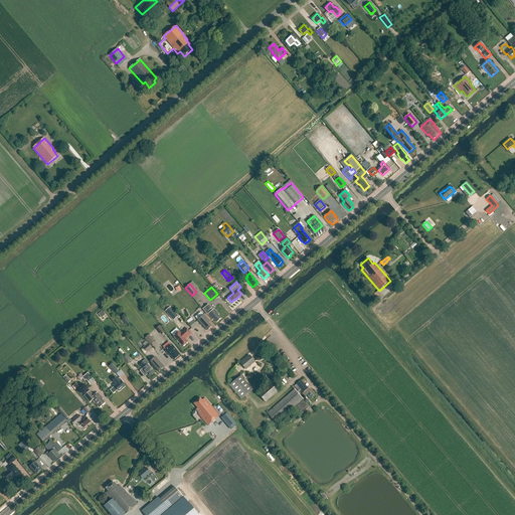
[(383,299),(378,293),(375,296),(380,302),(383,299)]
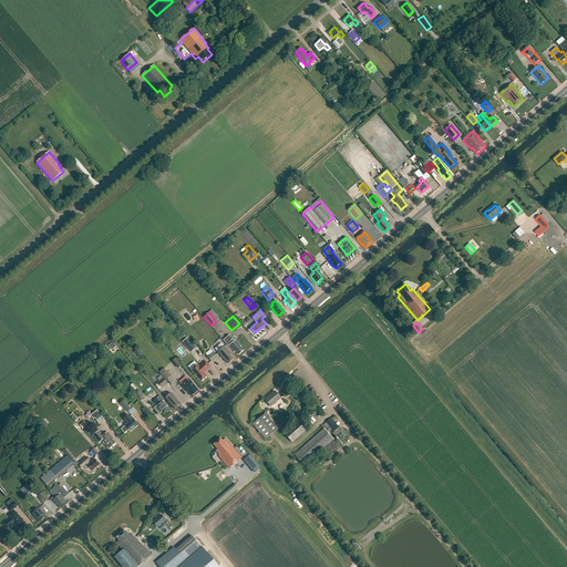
[(230,334),(224,340),(229,347),(235,352),(236,351),(238,354),(244,351),(240,347),(241,347),(236,340),(234,342),(232,341),(234,339),(230,334)]
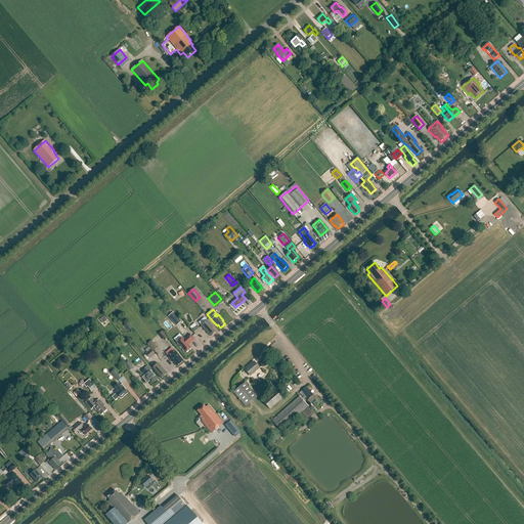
[(169,317),(176,326),(181,322),(174,313),(169,317)]
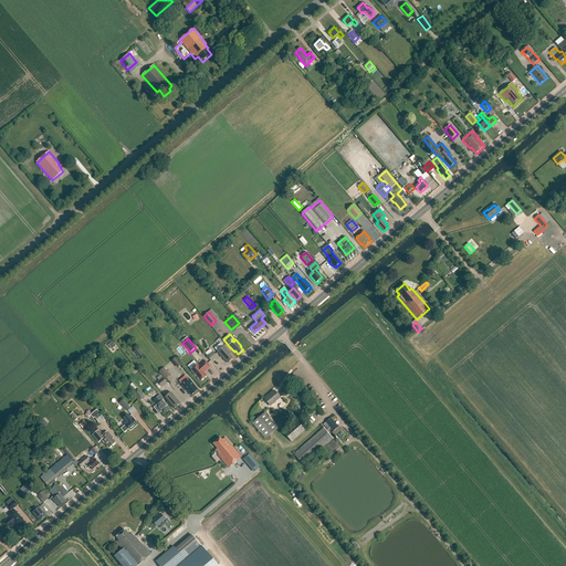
[(231,354),(224,346),(217,352),(228,364),(229,363),(233,358),(230,355),(231,354)]
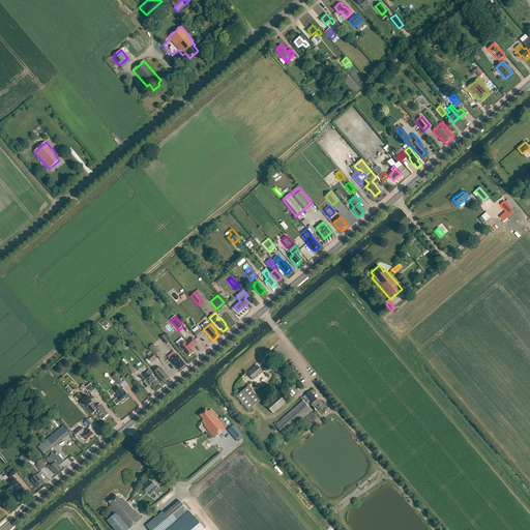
[(199,329),(194,333),(198,339),(203,333),(199,329)]
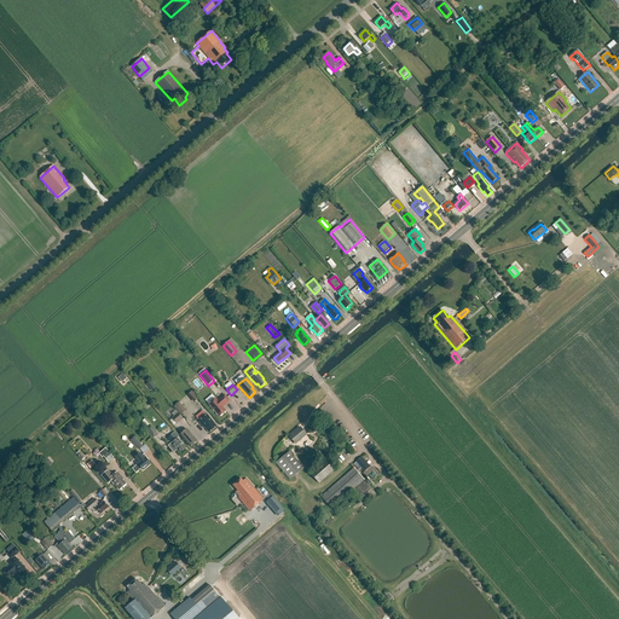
[(217,400),(215,398),(208,404),(219,417),(226,411),(223,408),(231,400),(226,393),(217,400)]
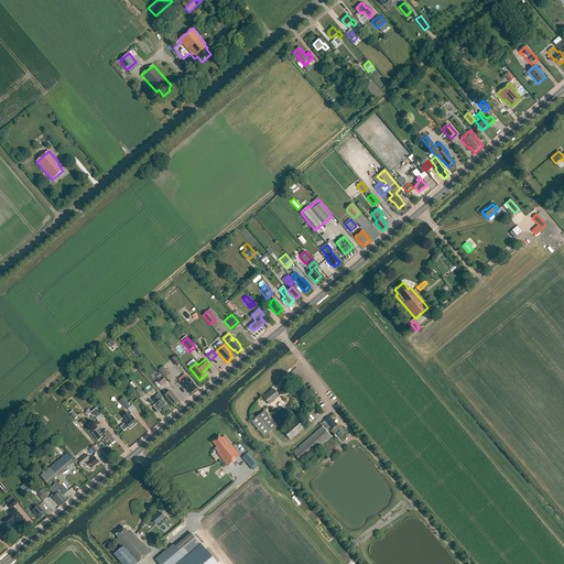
[(163,365),(159,369),(165,377),(170,372),(163,365)]
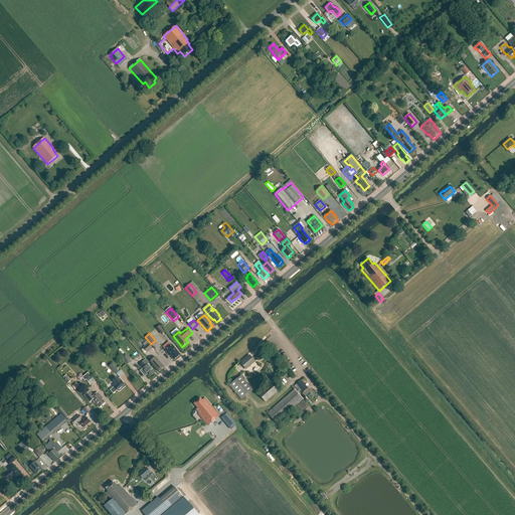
[(143,347),(148,351),(152,347),(148,342),(143,347)]
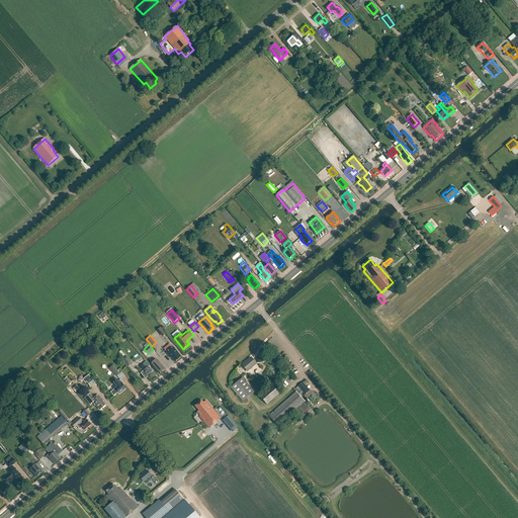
[(171,357),(175,362),(181,357),(173,347),(166,353),(170,358),(171,357)]
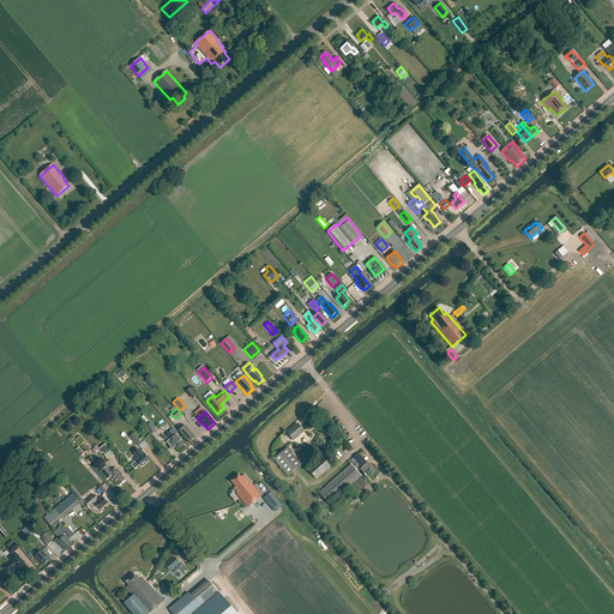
[(157,432),(150,422),(145,426),(152,435),(157,432)]
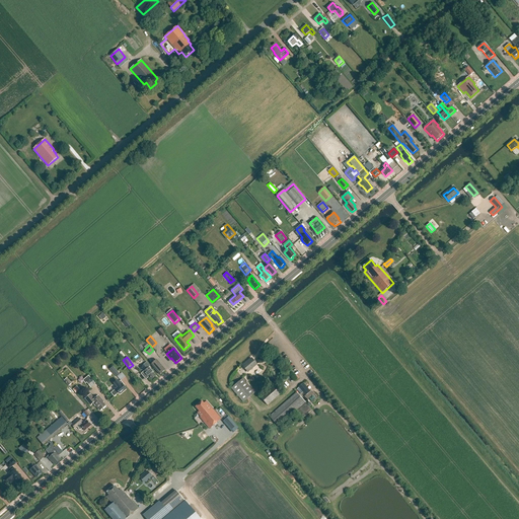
[(242,366),(247,372),(256,365),(251,358),(242,366)]
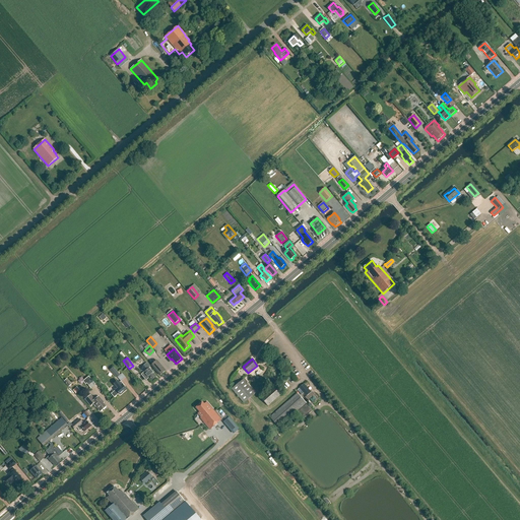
[(157,361),(151,366),(160,376),(163,374),(166,371),(157,361)]
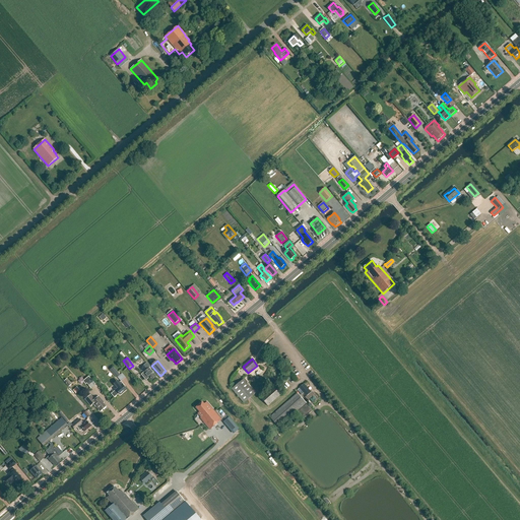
[(144,366),(140,369),(144,372),(141,375),(146,380),(149,378),(149,377),(152,380),(155,378),(152,374),(153,373),(149,369),(147,370),(144,366)]
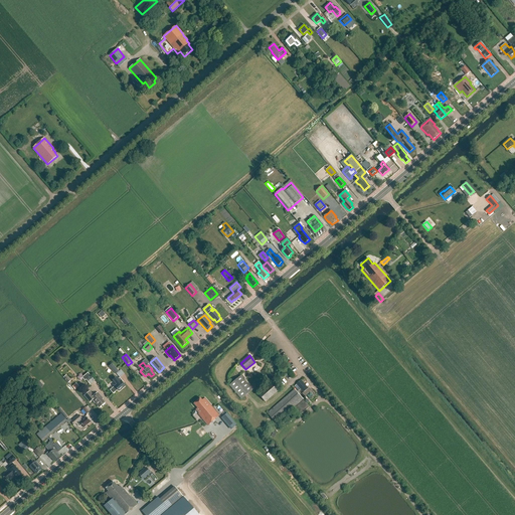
[(113,363),(109,366),(115,374),(119,371),(113,363)]
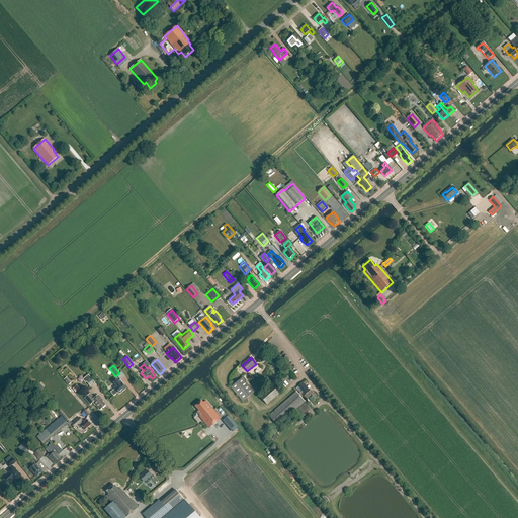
[(90,376),(85,380),(90,387),(95,383),(90,376)]
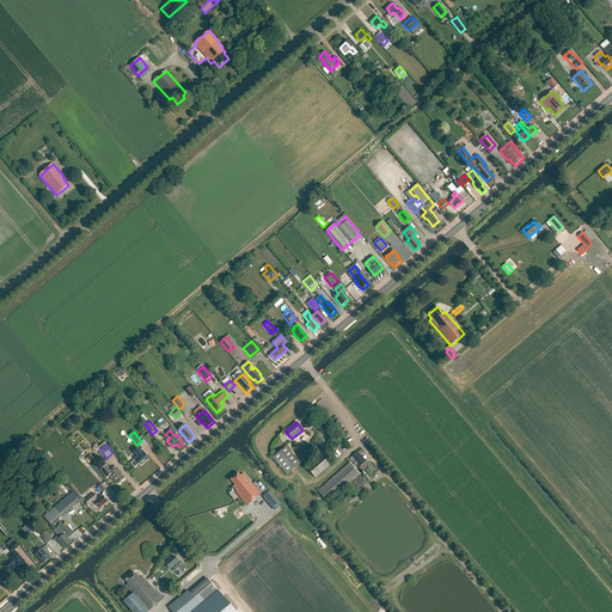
[(300,463),(287,446),(273,458),(287,475),(300,463)]
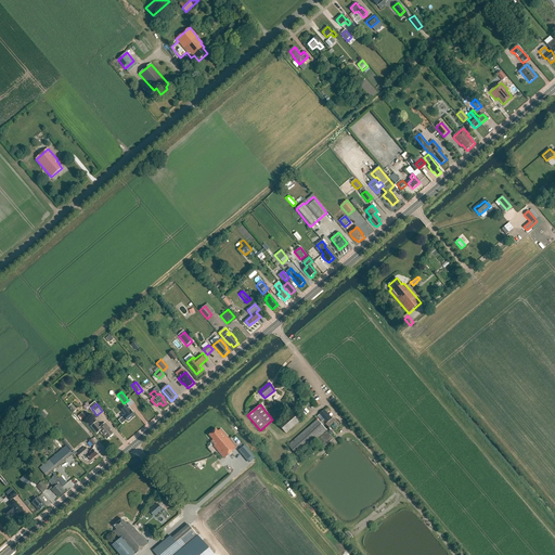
[(131,412),(132,411),(129,408),(128,408),(127,405),(123,410),(124,412),(126,414),(118,421),(121,424),(127,421),(128,422),(134,416),(131,412)]
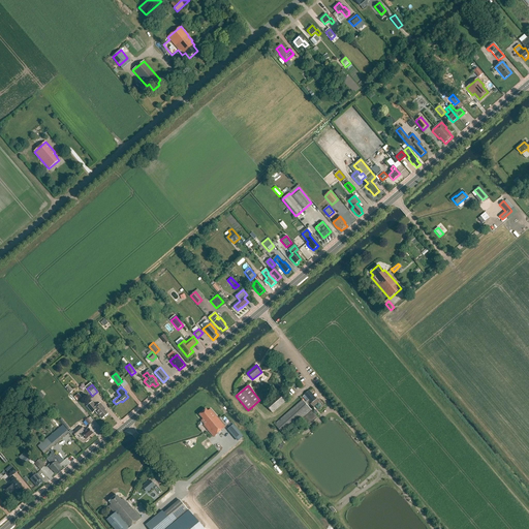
[(312,403),(311,404),(313,407),(320,401),(318,399),(317,399),(310,391),(305,395),(307,398),(305,400),(307,402),(309,400),(312,403)]
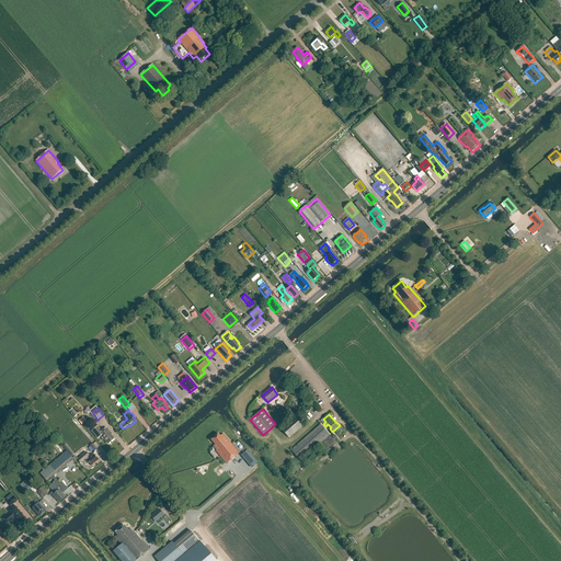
[(281,430),(288,438),(302,426),(295,418),(281,430)]
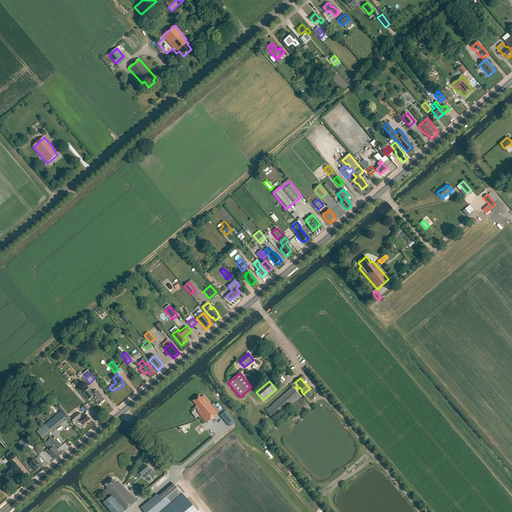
[(265,411),(274,421),(302,397),(293,387),(265,411)]
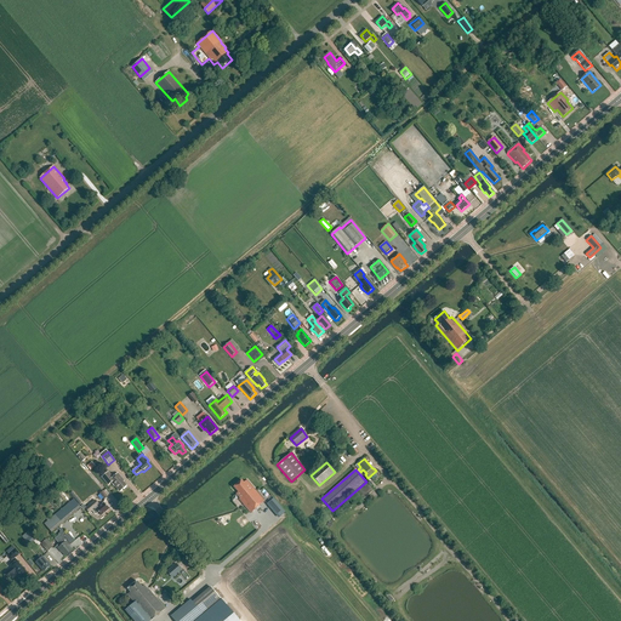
[(112,483),(120,491),(127,485),(121,479),(121,478),(118,473),(113,478),(108,472),(102,478),(108,485),(112,483)]
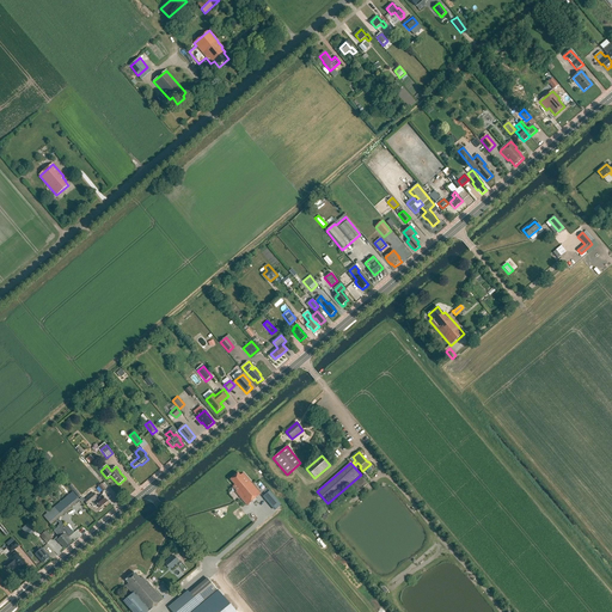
[(236,493),(248,507),(262,494),(244,473),(240,476),(238,473),(231,481),(236,485),(233,488),(237,493),(236,493)]
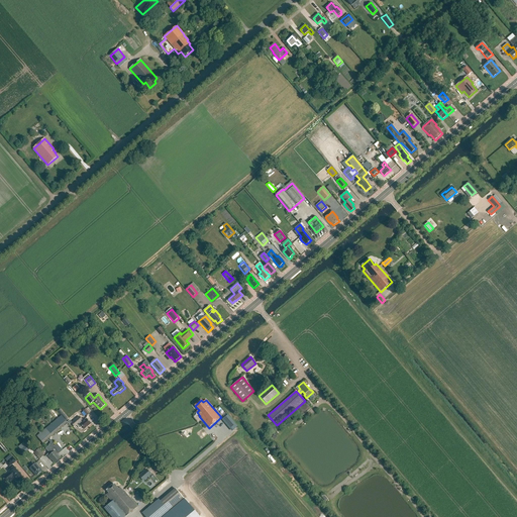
[(227,414),(221,419),(230,431),(237,426),(227,414)]
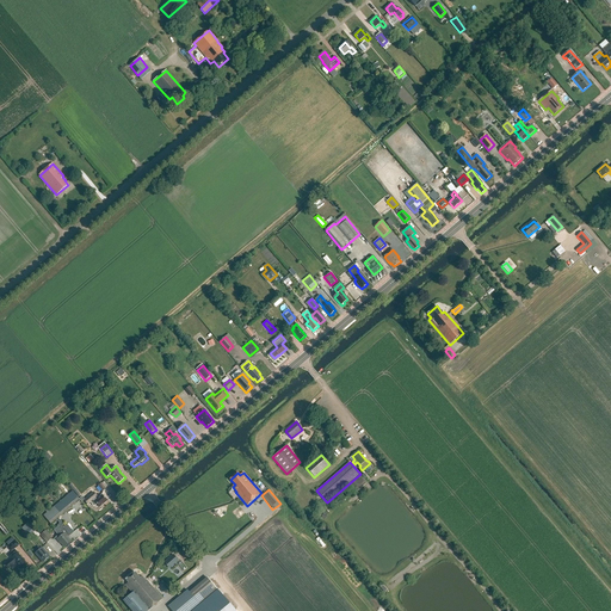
[(61,543),(65,548),(72,542),(68,538),(74,532),(68,525),(63,528),(61,520),(59,518),(80,500),(73,492),(49,511),(48,510),(45,511),(48,513),(44,516),(60,535),(56,537),(57,539),(56,539),(60,544),(61,543)]
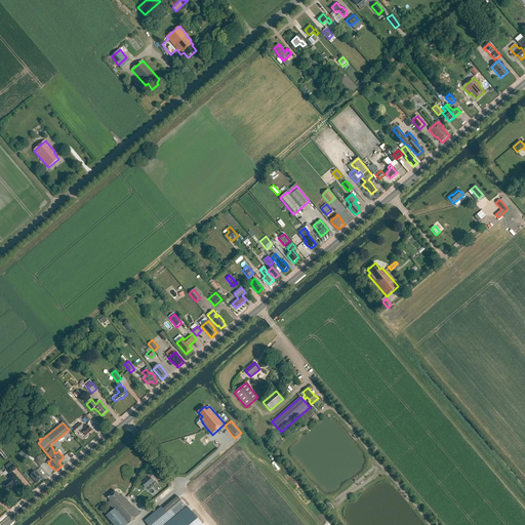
[(72,430),(75,434),(80,430),(81,432),(81,431),(85,436),(92,431),(88,426),(85,428),(80,423),(72,430)]
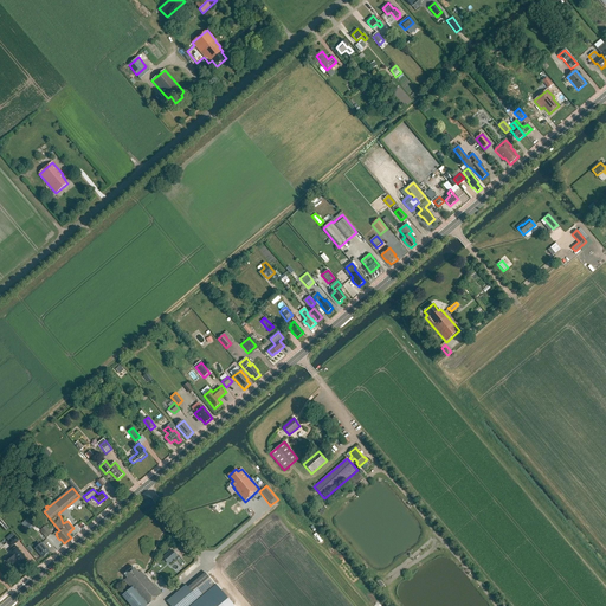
[(45,527),(40,530),(46,539),(52,534),(45,527)]
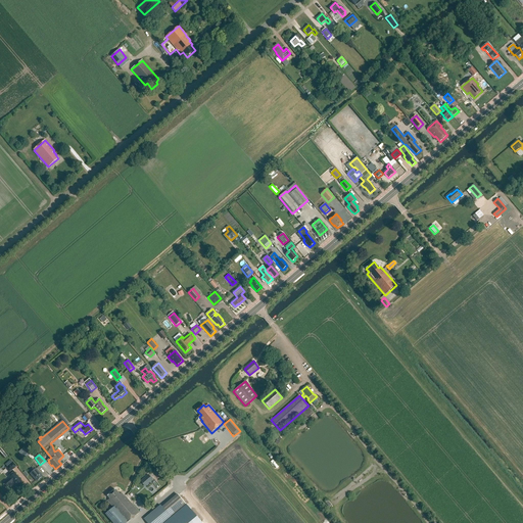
[(7,467),(5,468),(9,473),(16,467),(12,462),(12,463),(10,460),(5,464),(7,467)]
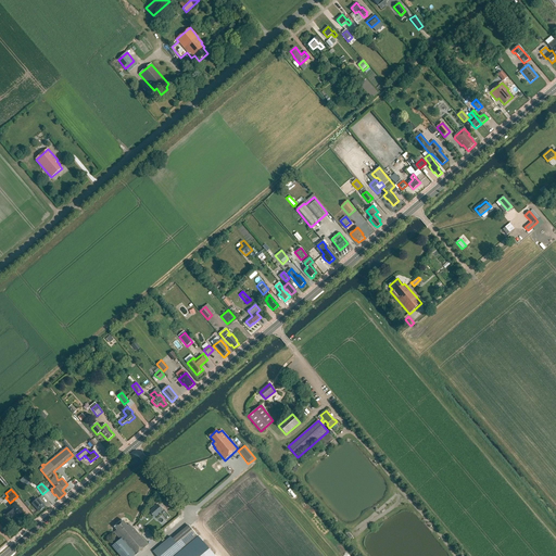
[(32,504),(39,512),(45,506),(38,498),(36,501),(35,498),(33,500),(35,502),(32,504)]
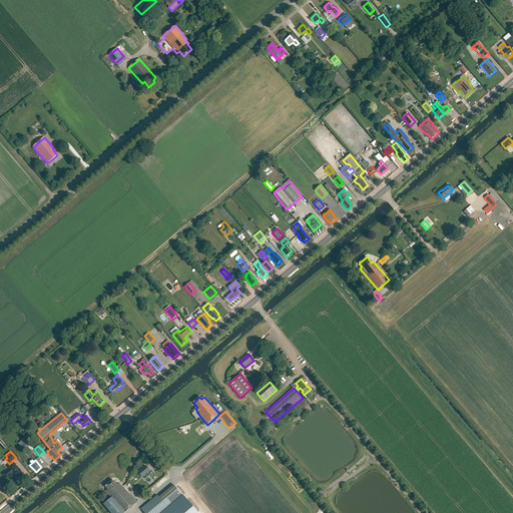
[(3,475),(6,478),(8,476),(10,477),(12,475),(11,474),(13,473),(16,477),(21,472),(15,464),(9,469),(3,475)]
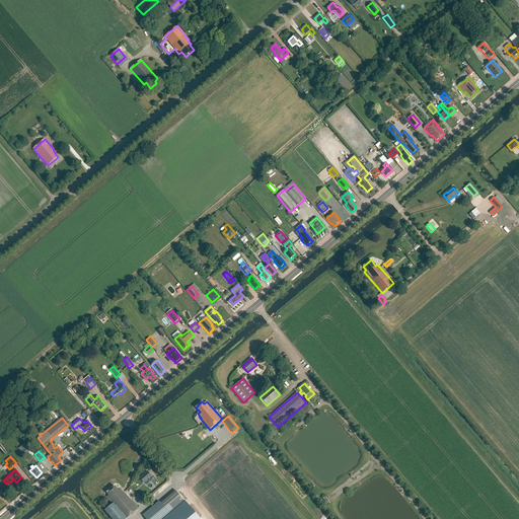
[(104,510),(112,518),(126,518),(138,509),(125,493),(124,493),(121,490),(119,491),(115,486),(106,493),(109,495),(106,497),(113,504),(104,510)]
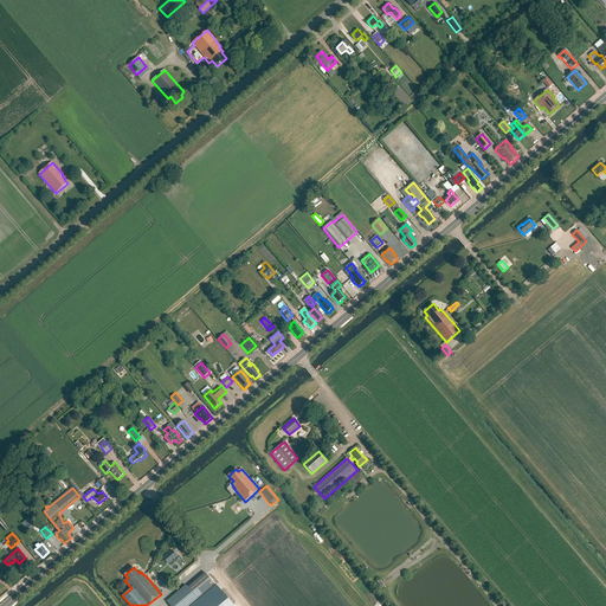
[(207,574),(188,590),(186,586),(168,601),(171,605),(189,605),(216,585),(207,574)]
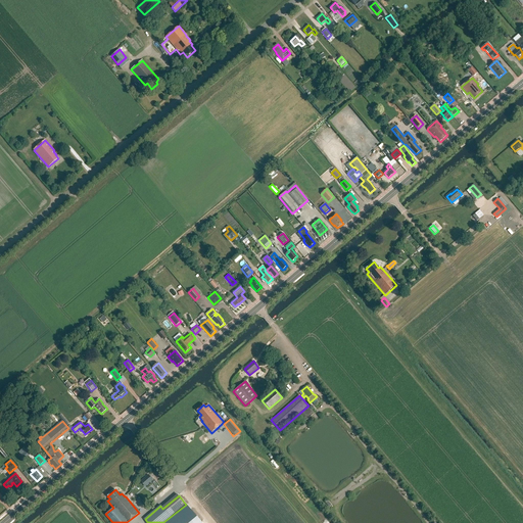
[(201,522),(190,510),(174,522),(201,522)]
